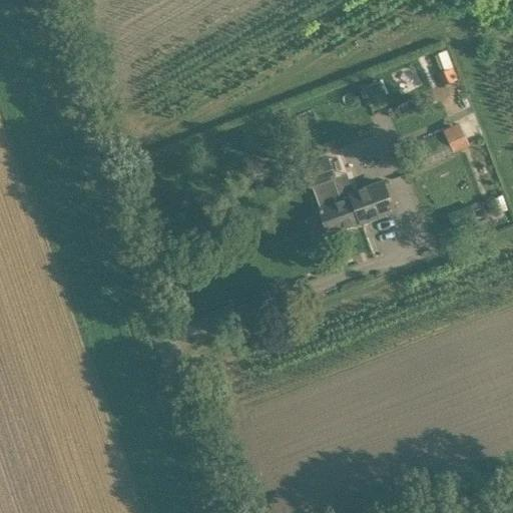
[(451,67),(436,73),(441,86),(457,80),(451,67)]
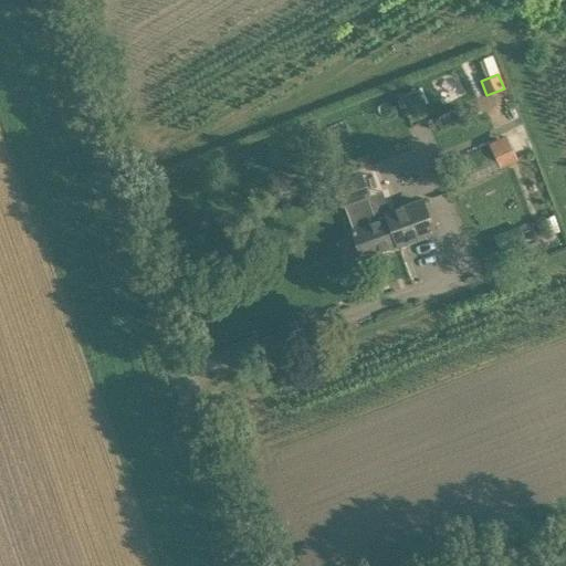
[(450,163),(460,186),(499,168),(489,145),(450,163)]
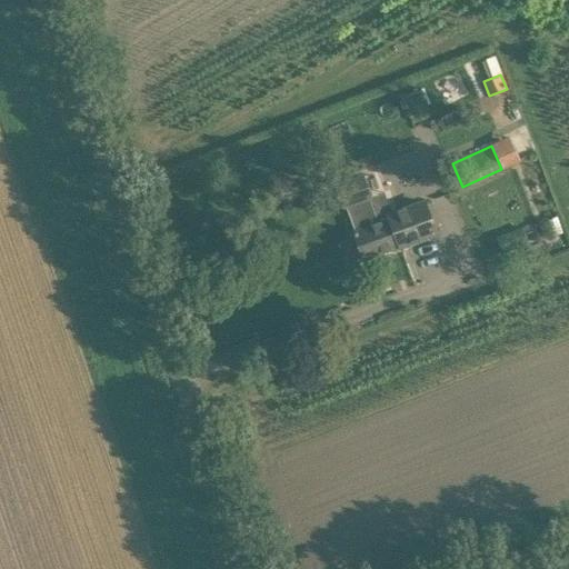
[(352,235),(359,255),(361,260),(397,247),(398,250),(438,236),(426,200),(388,216),(389,219),(379,223),(368,198),(370,198),(361,177),(336,188),(342,209),(345,208),(353,233),(352,235)]
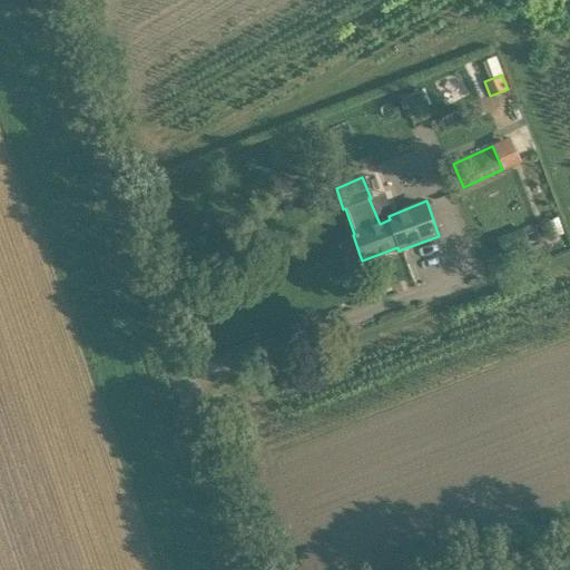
[(291,187),(282,190),(285,199),(295,195),(291,187)]
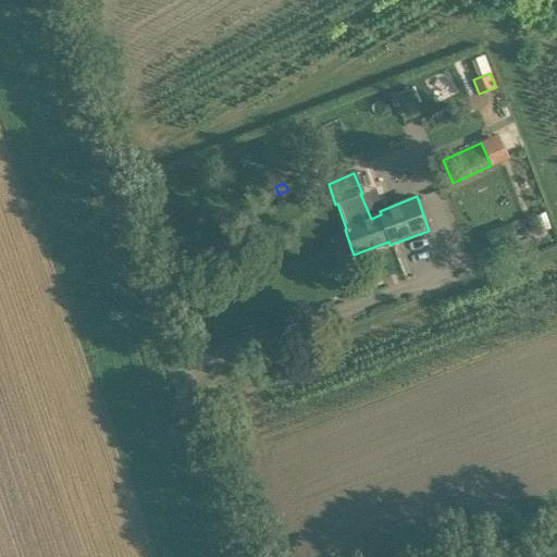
[(516,238),(510,223),(486,233),(493,248),(516,238)]
